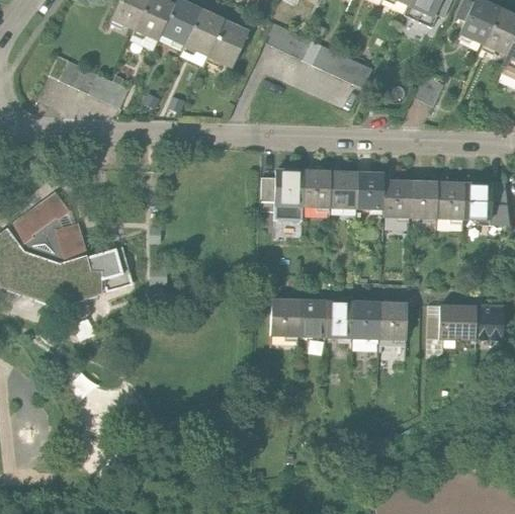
[(119,0),(111,19),(110,20),(135,31),(148,0),(119,0)]
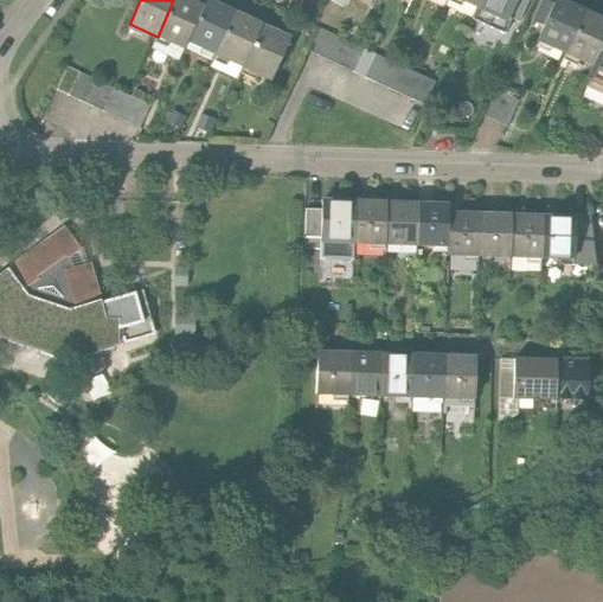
[(205,7),(190,0),(173,0),(158,37),(185,50),(188,43),(205,7)]
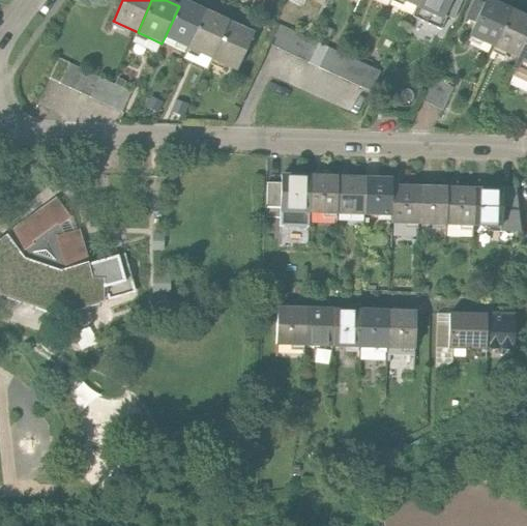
[(206,10),(184,0),(182,0),(179,6),(165,37),(187,49),(206,10)]
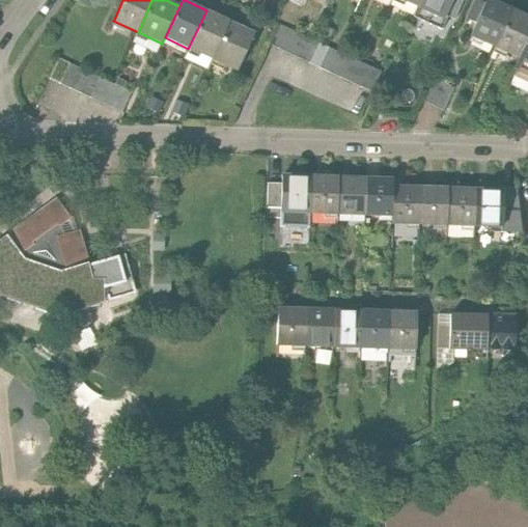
[(422,0),(420,4),(415,15),(443,28),(449,15),(456,18),(464,0),(422,0)]
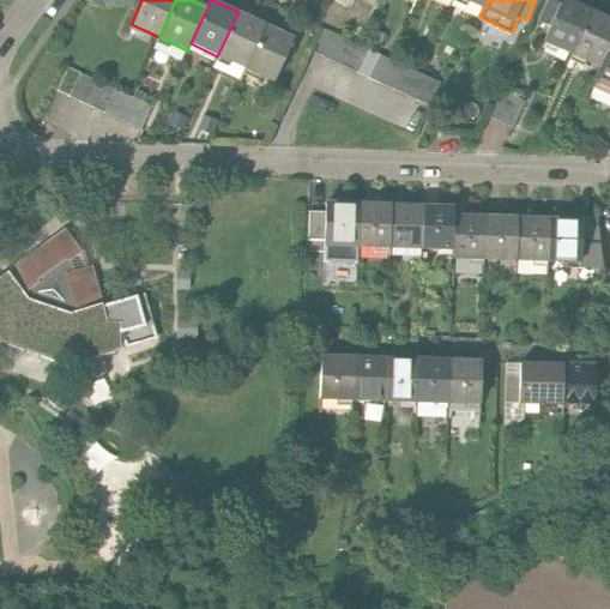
[(593,11),(571,0),(565,0),(547,38),(573,52),(593,11)]
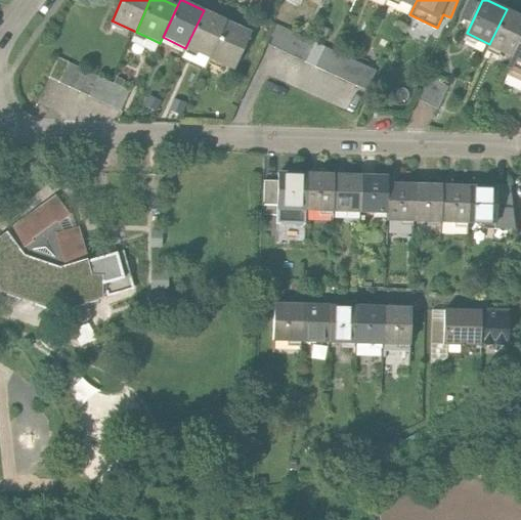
[(520,15),(507,9),(489,44),(514,55),(520,41),(520,15)]
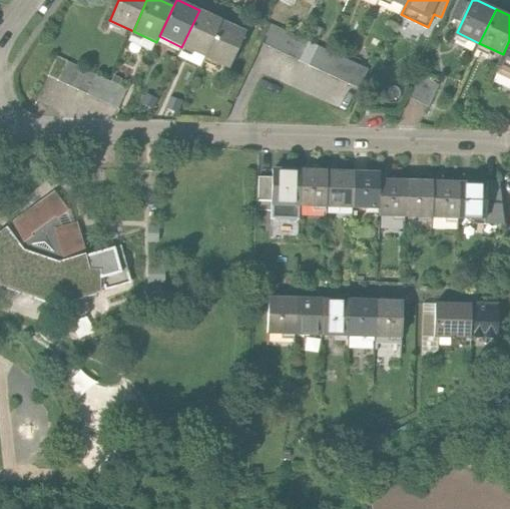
[(222,20),(199,10),(181,47),(205,57),(222,20)]
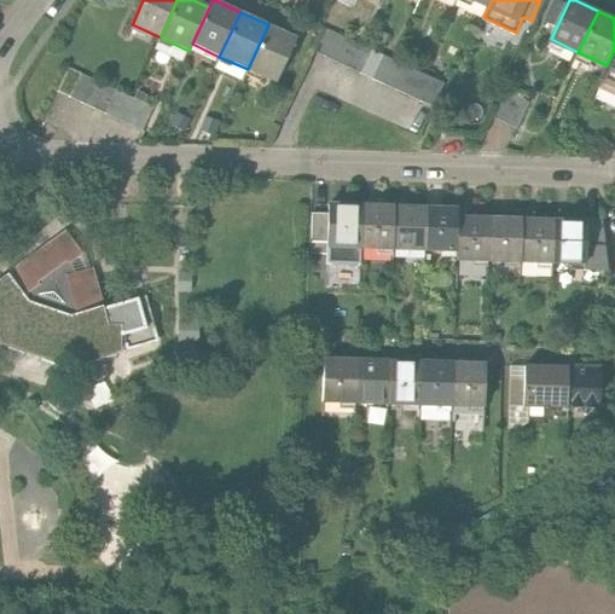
[(296,38),(268,24),(248,69),(276,82),(296,38)]
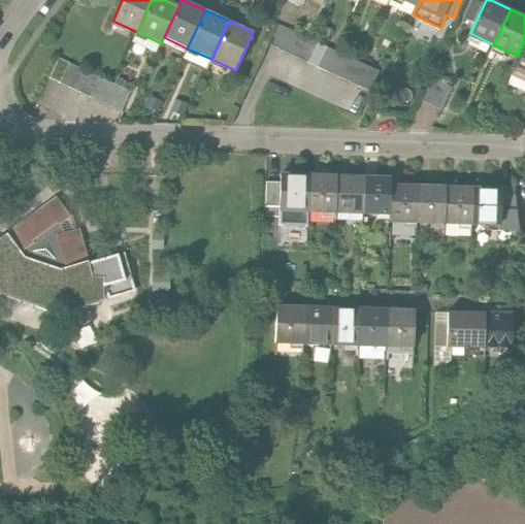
[(279,22),(269,41),(371,90),(380,69),(279,22)]
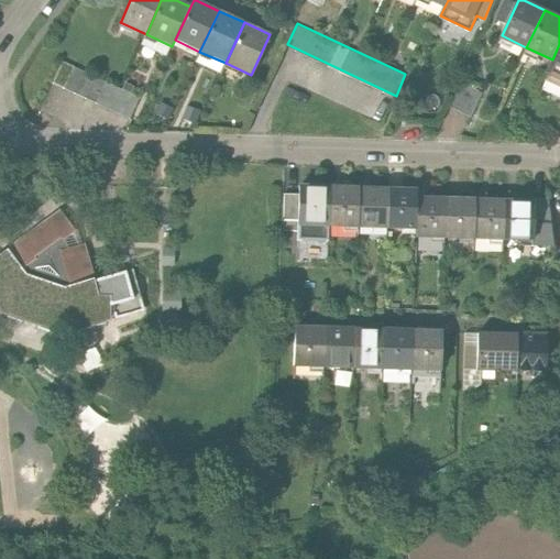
[(559,44),(552,59),(547,72),(559,77),(559,44)]
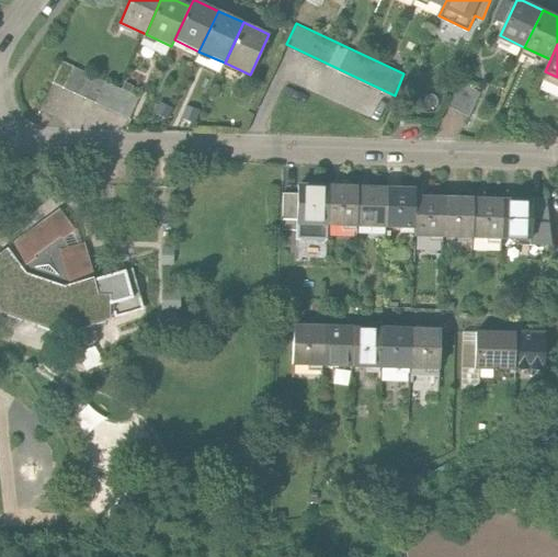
[(63,60),(54,82),(132,118),(141,97),(63,60)]
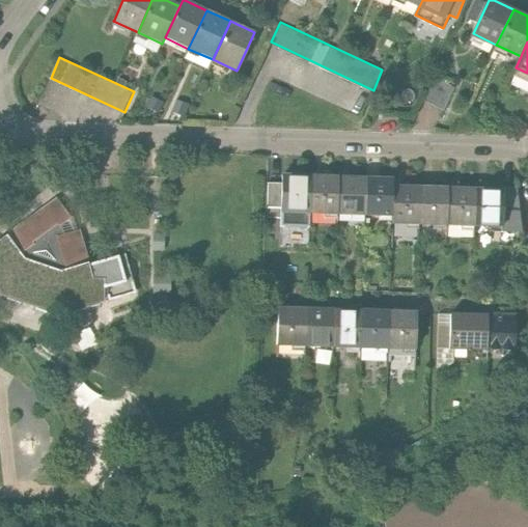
[(444,106),(455,83),(436,73),(424,95),(444,106)]
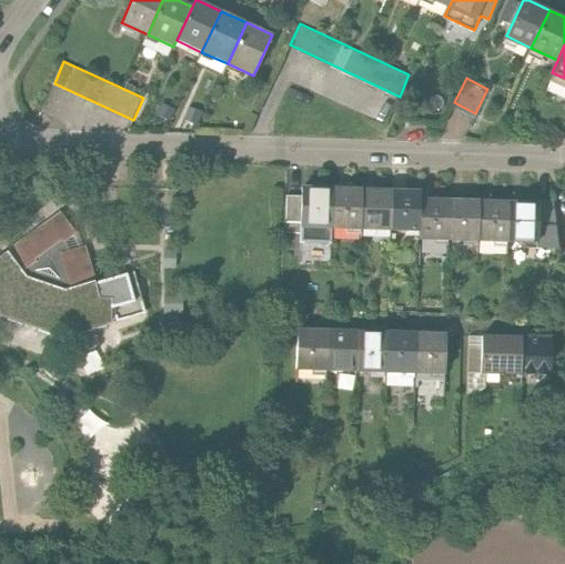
[(333,188),(303,188),(302,227),(332,228),(333,188)]
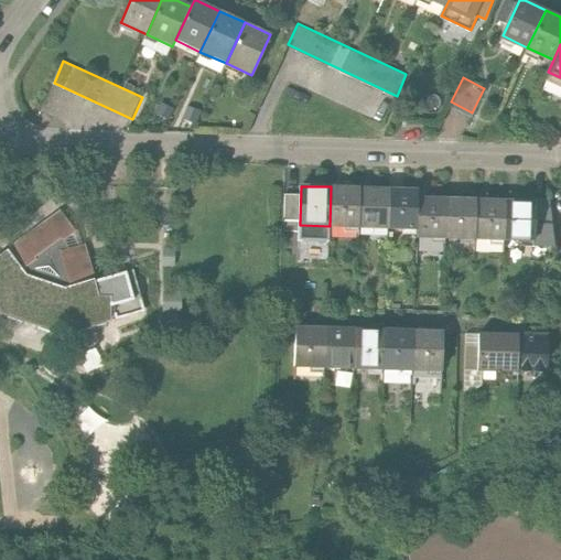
[(360,187),(331,186),(330,226),(359,226),(360,187)]
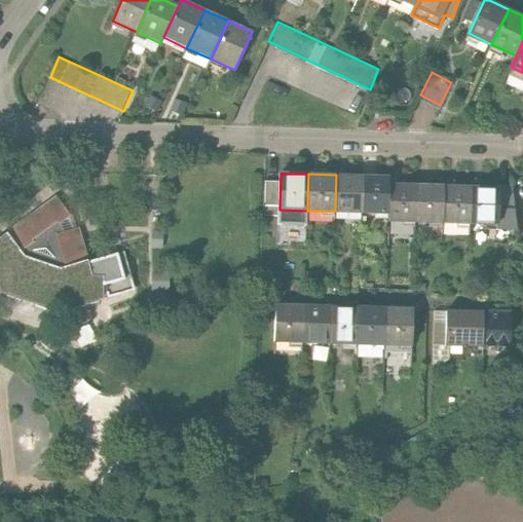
[(363,176),(336,175),(335,211),(362,212),(363,176)]
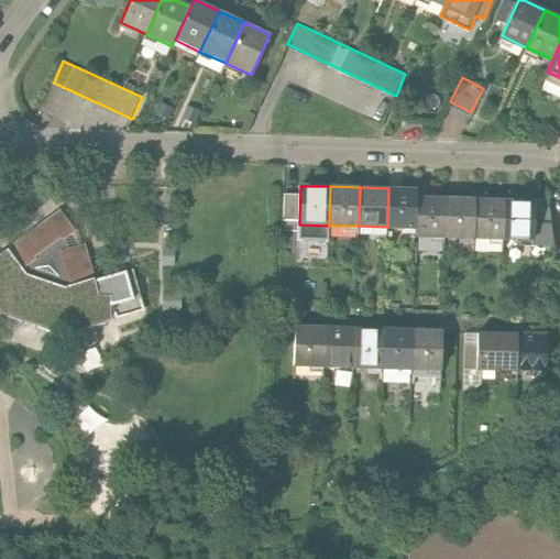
[(418,188),(388,188),(387,227),(417,228),(418,197),(418,188)]
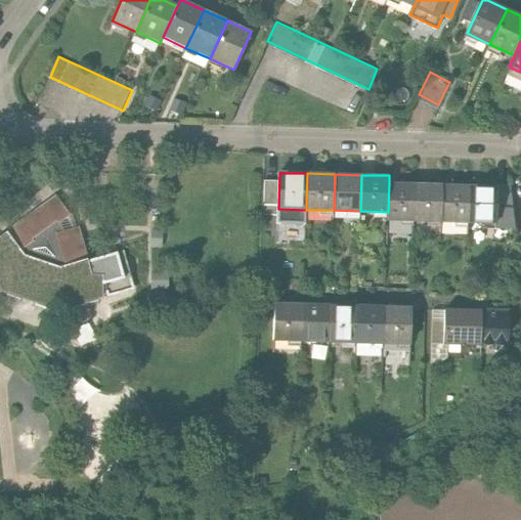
[(416,184),(389,183),(388,212),(388,220),(416,220),(416,184)]
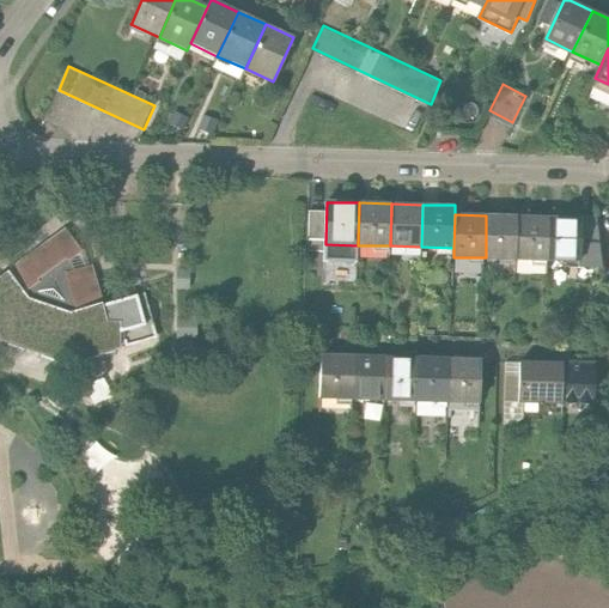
[(518,217),(486,216),(486,257),(517,259),(518,217)]
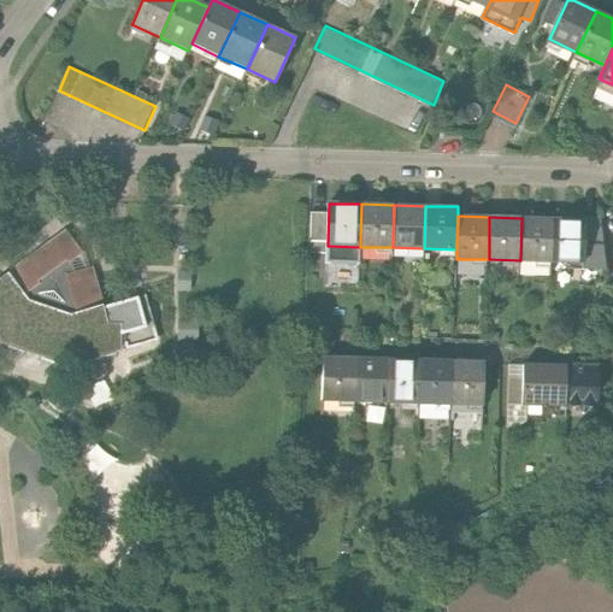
[(587,217),(587,219),(585,246),(606,246),(602,217),(587,217)]
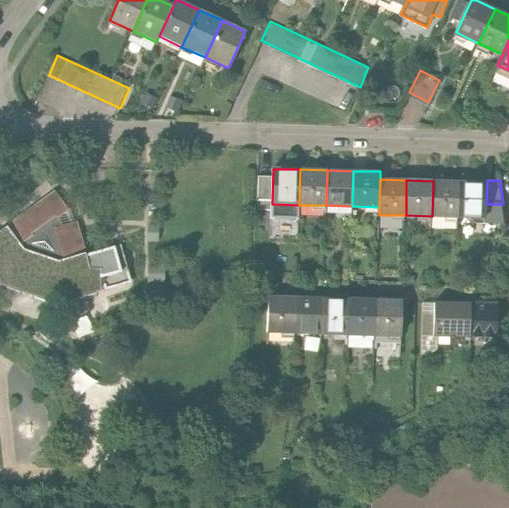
[(460,181),(433,181),(432,216),(459,217),(460,181)]
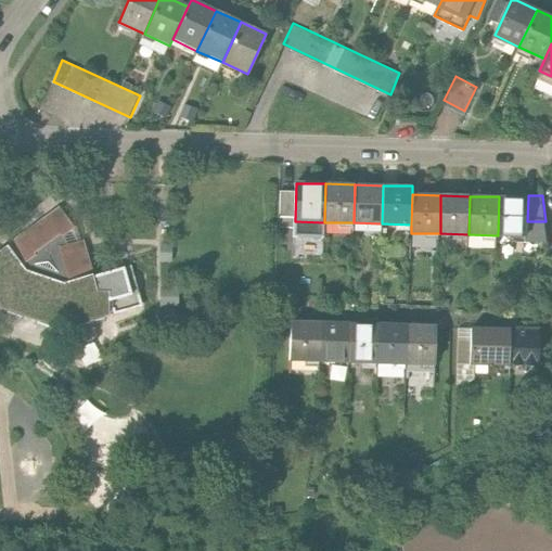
[(528,197),(499,196),(498,235),(527,236),(527,221),(528,197)]
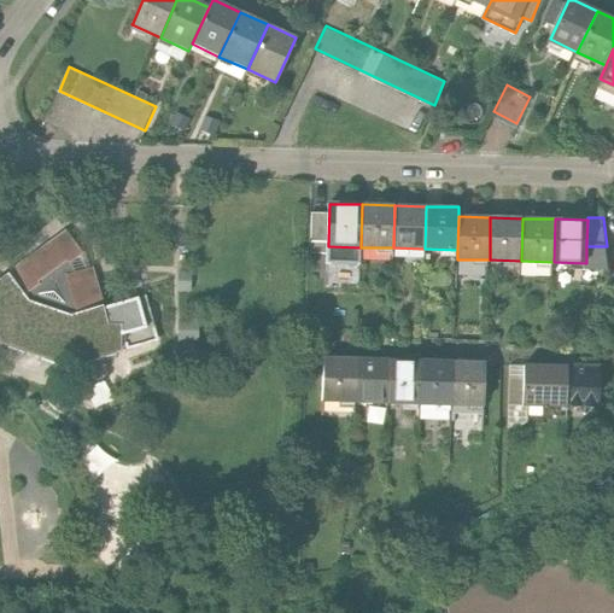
[(83,251),(68,229),(9,274),(0,280),(0,340),(10,344),(7,350),(24,355),(25,349),(44,356),(41,361),(57,366),(59,361),(69,365),(94,357),(95,363),(118,355),(117,350),(122,348),(122,345),(127,344),(128,348),(159,339),(147,293),(104,305),(93,267),(87,268),(82,252),(83,251)]
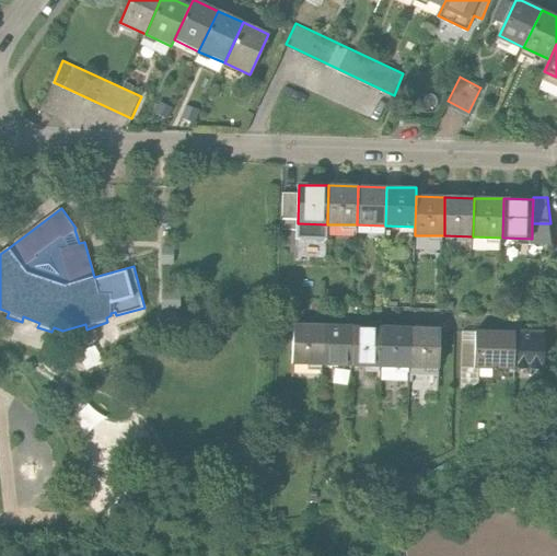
[(174,243),(163,243),(163,262),(174,262),(174,243)]
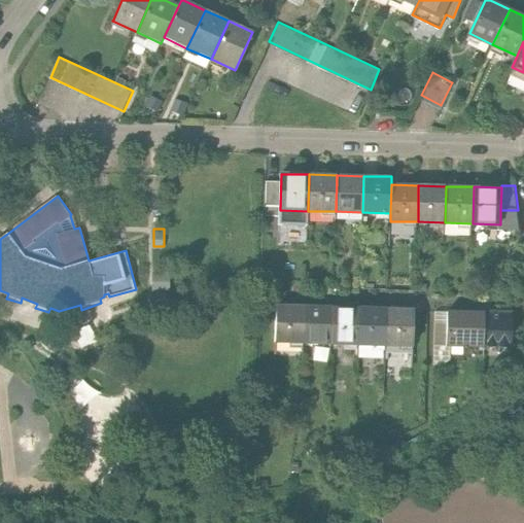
[(305,307),(279,307),(278,339),(304,340),(305,307)]
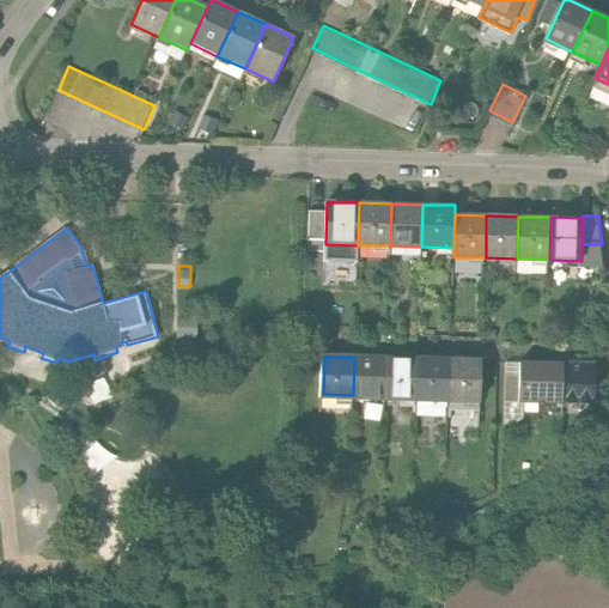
[(387,358),(354,357),(353,395),(385,396),(387,358)]
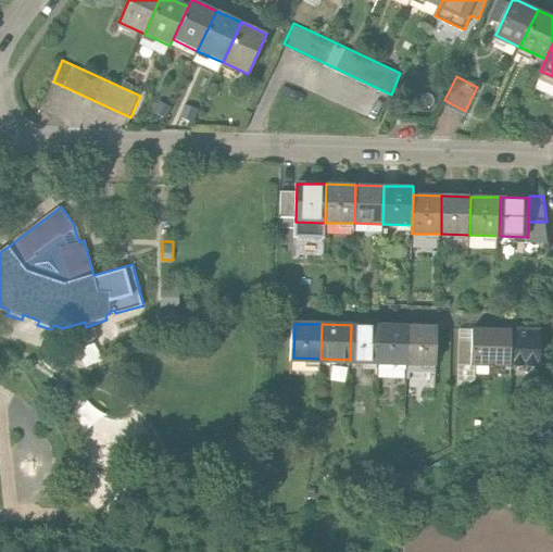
[(380,326),(351,325),(350,360),(379,360),(380,326)]
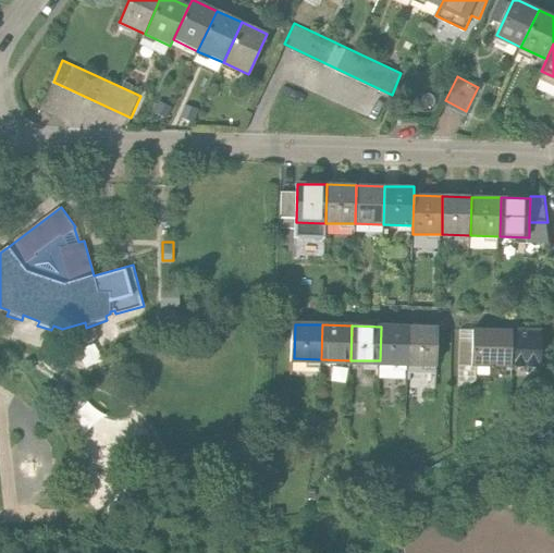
[(409,327),(381,327),(380,360),(408,361),(409,327)]
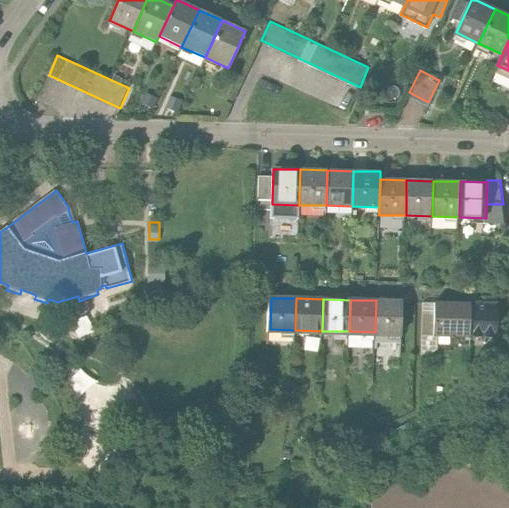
[(404,301),(376,300),(375,332),(402,333),(404,301)]
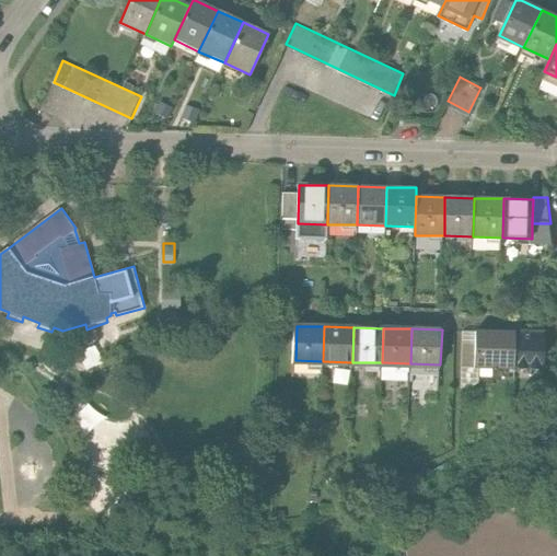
[(517,331),(478,329),(477,365),(515,367),(517,331)]
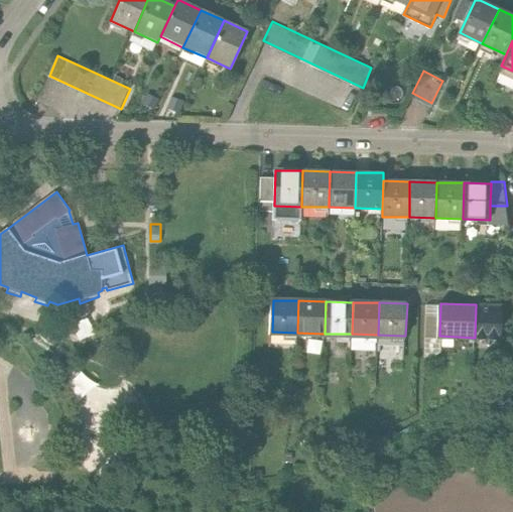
[(502,305),(476,304),(475,338),(501,338),(502,305)]
